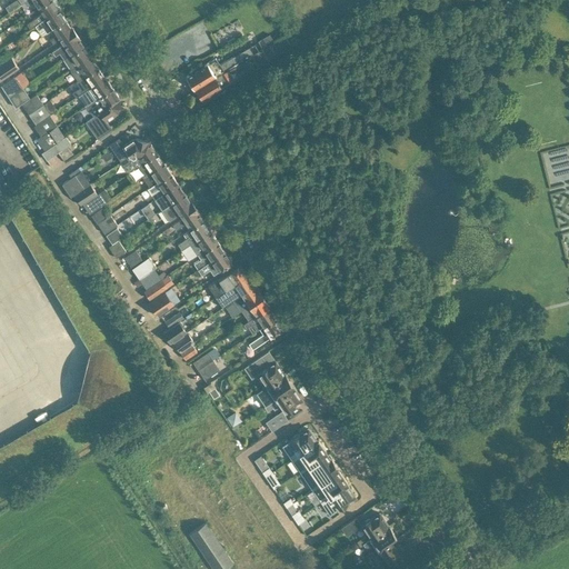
[(15,0),(6,7),(9,12),(21,5),(27,0),(15,0)]
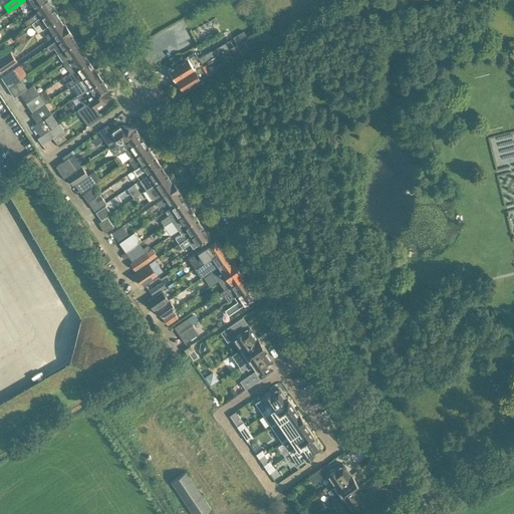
[(52,8),(47,0),(44,0),(35,6),(38,11),(24,20),(27,26),(32,23),(52,8)]
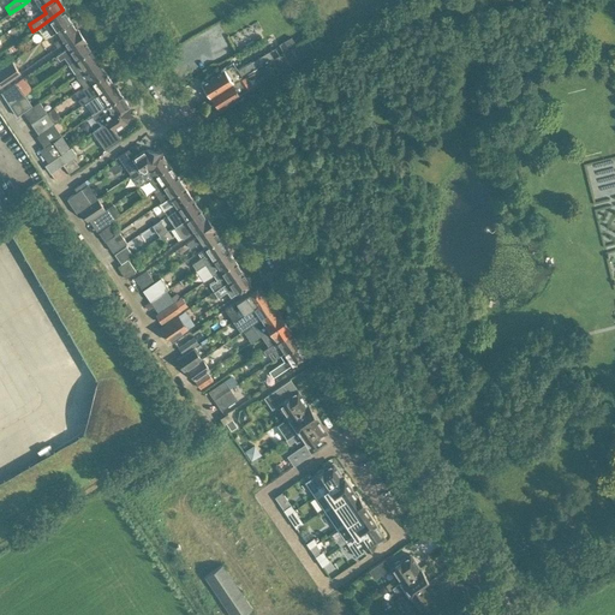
[(71,21),(63,10),(39,28),(42,33),(47,29),(51,35),(58,30),(71,21)]
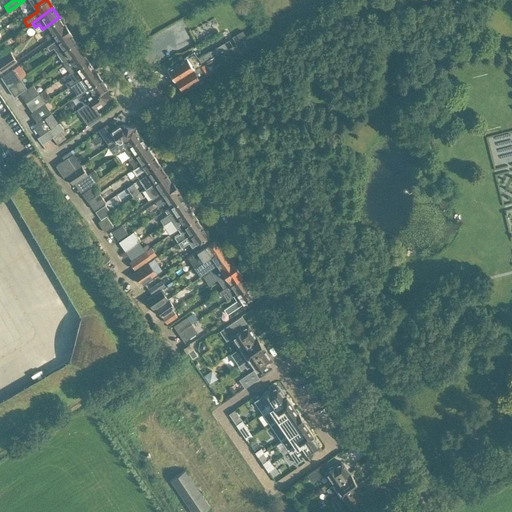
[(51,37),(67,27),(63,21),(62,21),(59,17),(48,25),(52,31),(45,35),(48,39),(51,37)]
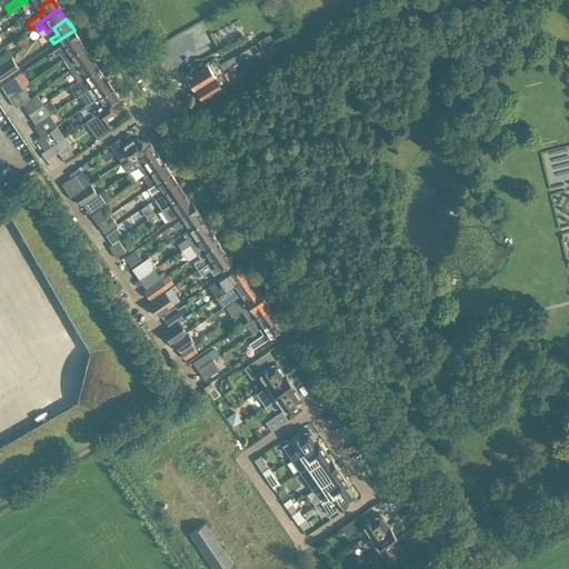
[(60,46),(56,49),(58,53),(60,52),(63,57),(70,52),(82,45),(80,41),(81,40),(75,30),(57,41),(60,46)]
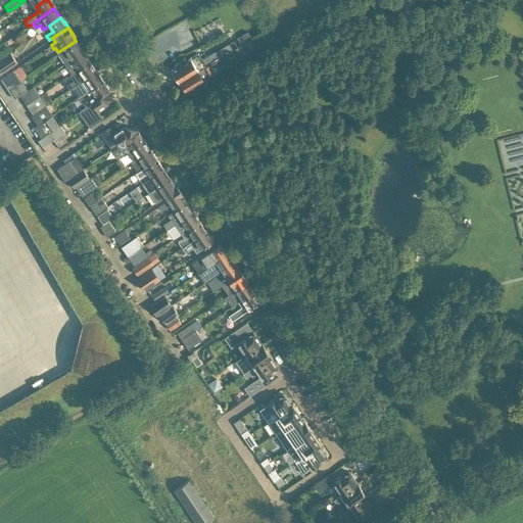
[(235,63),(268,43),(263,34),(215,61),(218,66),(232,58),(235,63)]
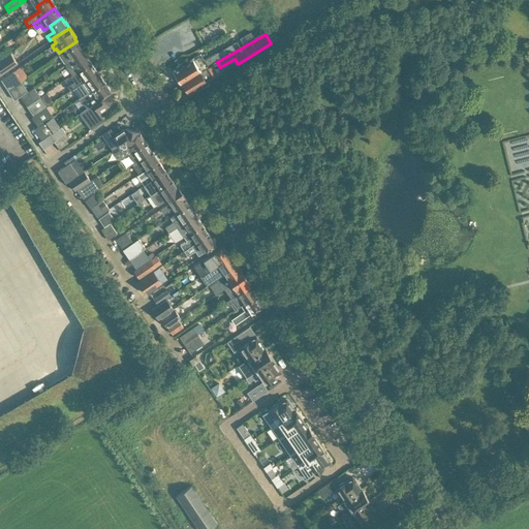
[(66,63),(84,52),(76,41),(65,49),(59,53),(66,63)]
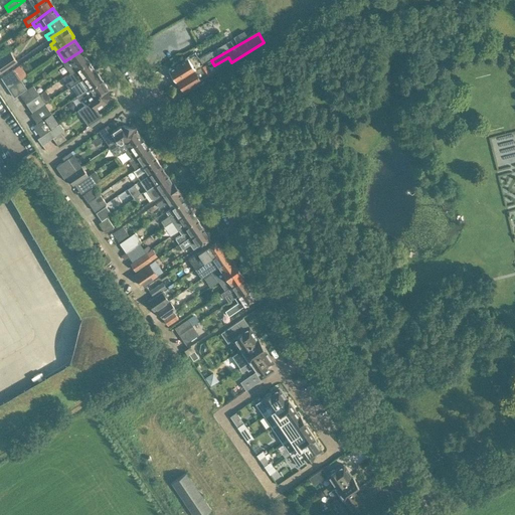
[(71,71),(89,60),(81,50),(64,61),(70,71),(71,71)]
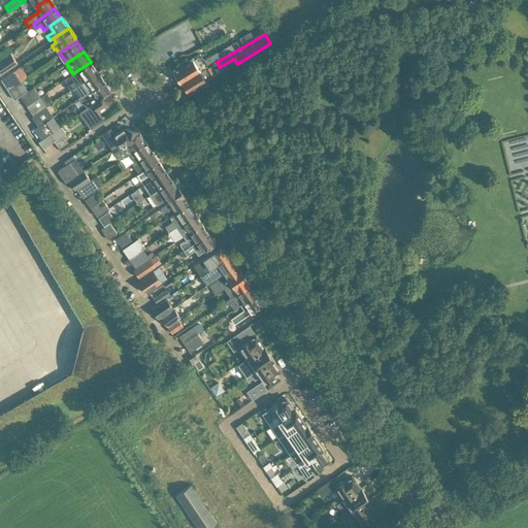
[(10,53),(0,60),(0,74),(18,63),(10,53)]
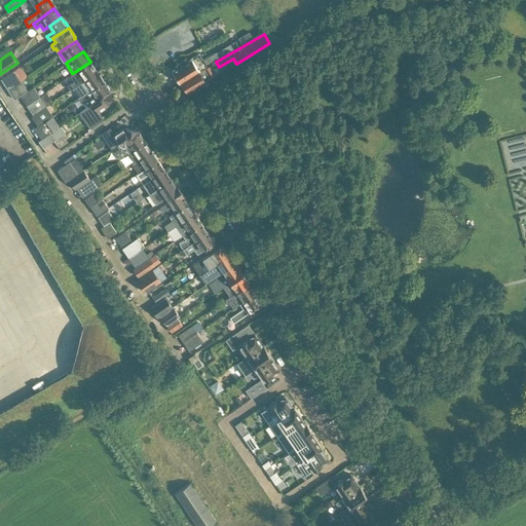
[(178,67),(172,71),(180,82),(208,66),(211,64),(216,61),(219,59),(215,52),(203,60),(199,53),(187,61),(185,58),(177,65),(178,67)]
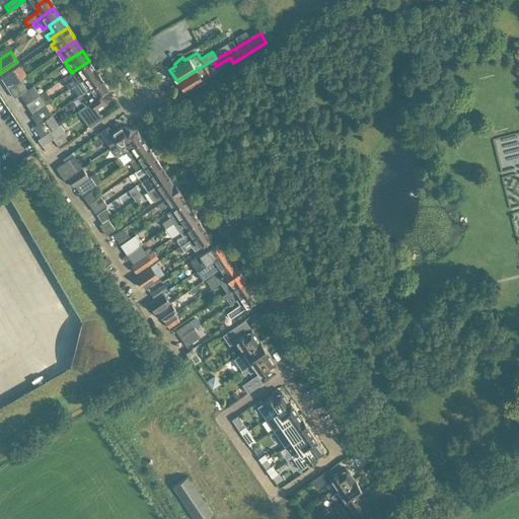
[(72,86),(95,70),(89,61),(72,72),(71,72),(70,72),(74,78),(67,82),(69,87),(71,86),(72,86)]
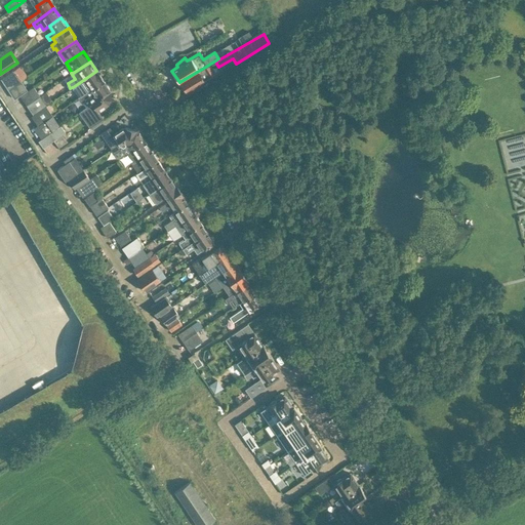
[(207,66),(179,82),(186,91),(215,74),(210,65),(210,64),(207,66)]
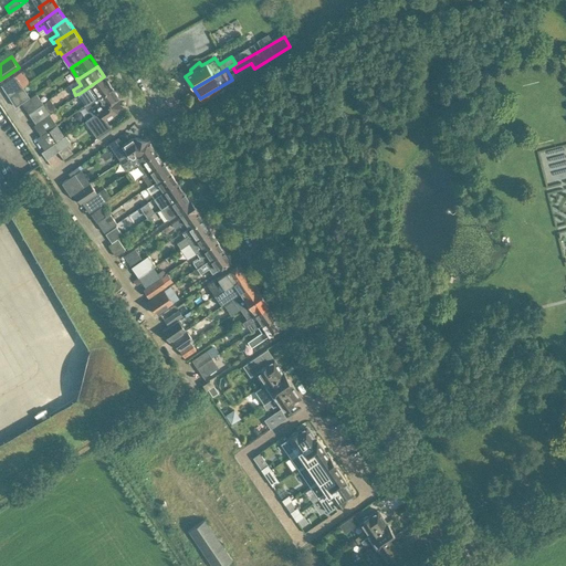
[(23,71),(14,76),(1,85),(8,96),(23,85),(30,81),(23,71)]
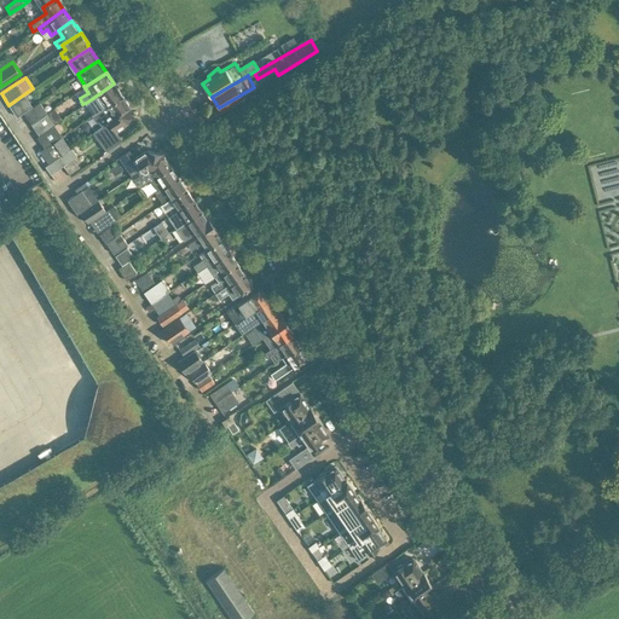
[(97,113),(122,96),(114,84),(86,103),(90,109),(93,106),(97,111),(97,113)]
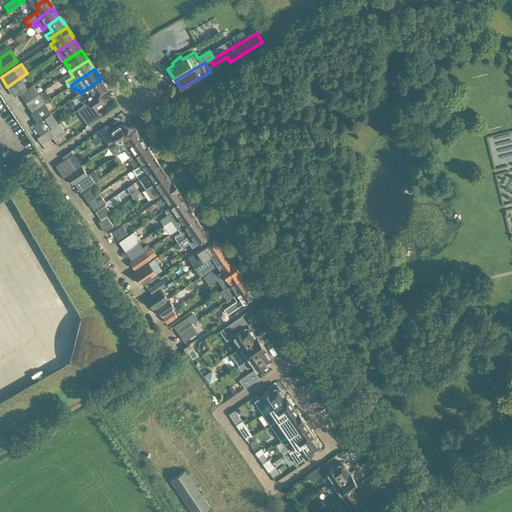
[(28,87),(21,77),(7,87),(14,96),(19,93),(28,87)]
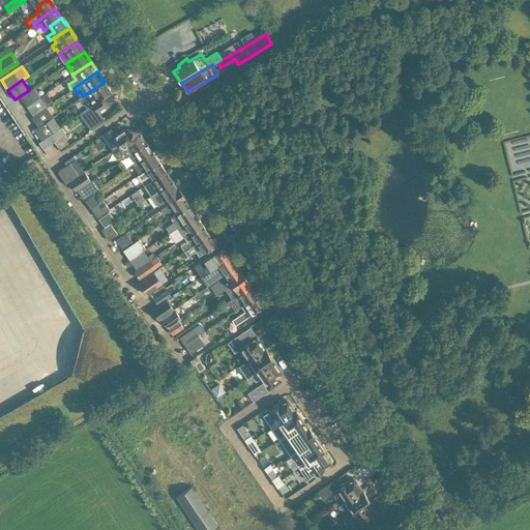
[(112,92),(105,82),(83,96),(83,95),(80,97),(84,104),(85,102),(97,95),(111,98),(112,92)]
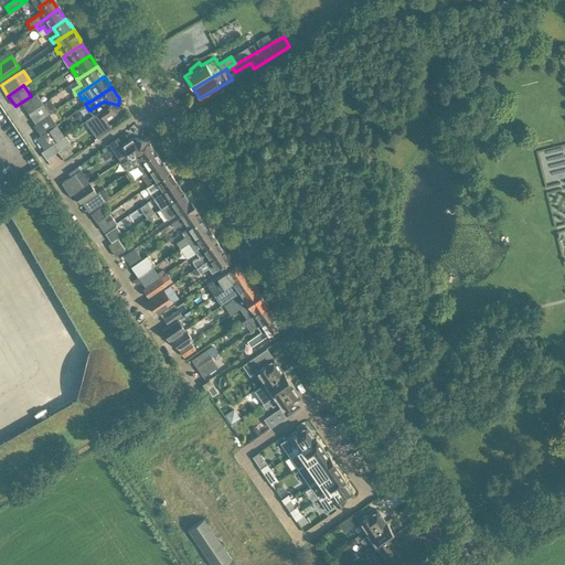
[(36,93),(31,96),(21,103),(29,113),(43,103),(36,93)]
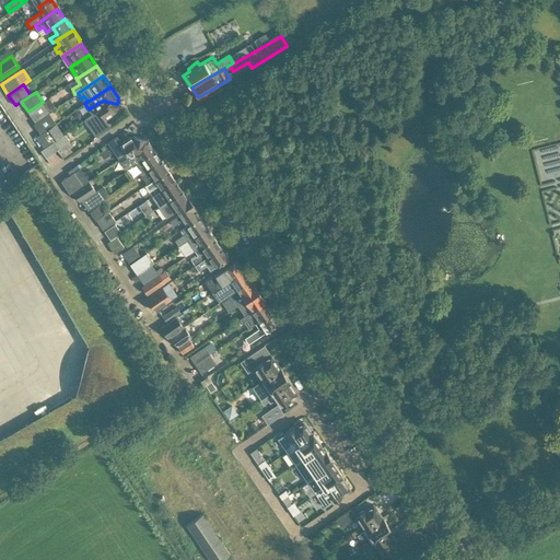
[(115,111),(117,104),(103,101),(90,108),(93,114),(90,116),(95,125),(91,128),(96,137),(101,133),(111,127),(104,118),(115,111)]
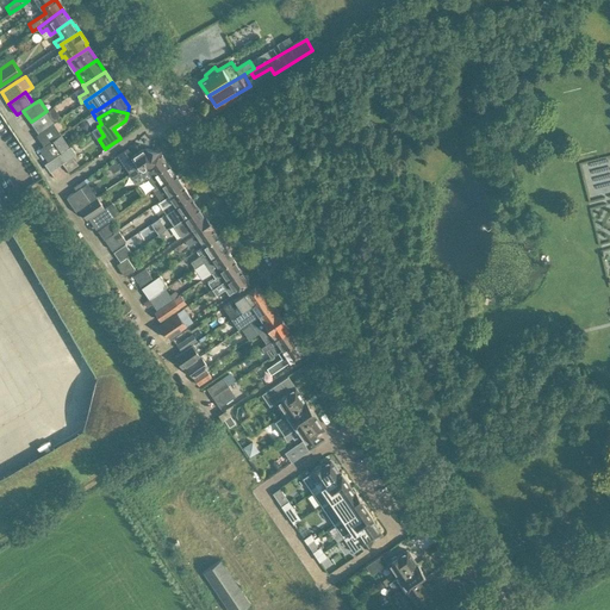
[(55,123),(47,111),(31,122),(38,134),(55,123)]
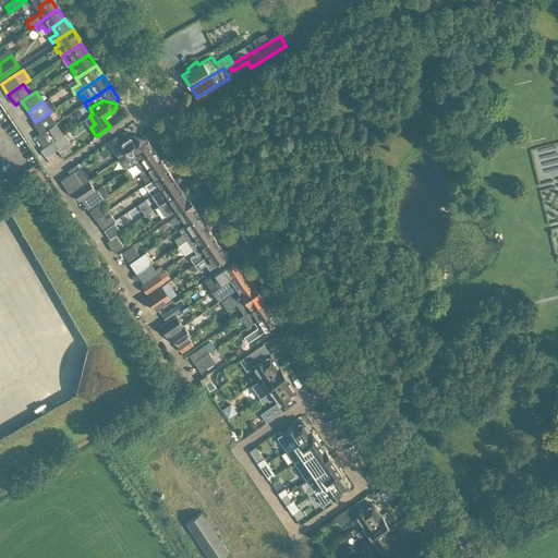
[(57,122),(50,112),(35,122),(33,123),(39,133),(48,128),(57,122)]
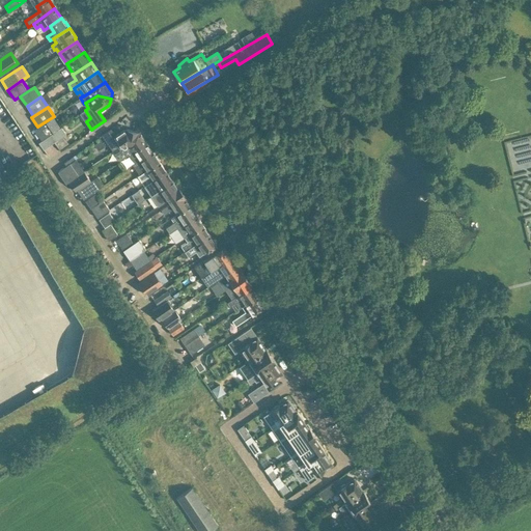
[(52,132),(46,121),(37,127),(34,130),(42,141),(45,139),(44,138),(52,132)]
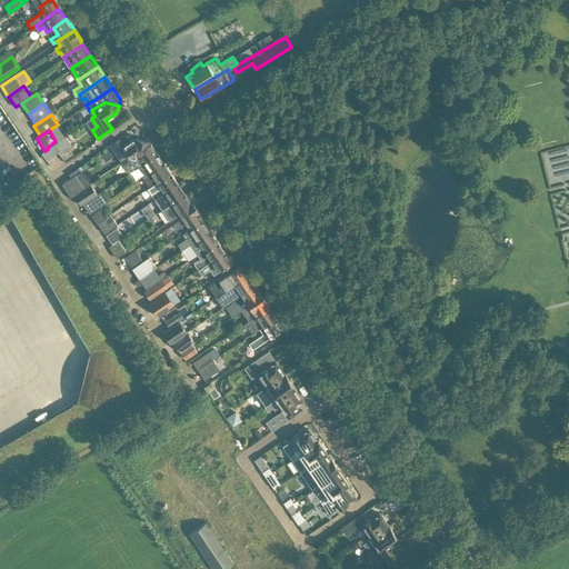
[(139,156),(141,139),(135,138),(118,150),(122,157),(125,156),(127,158),(121,161),(122,163),(130,165),(137,160),(139,156)]
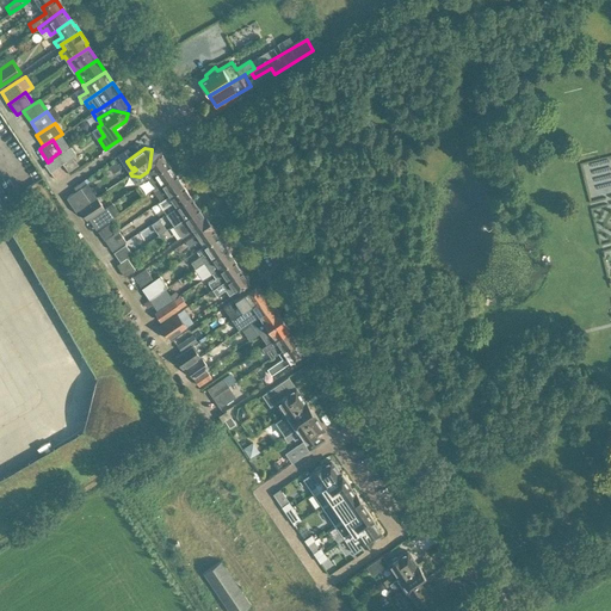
[(66,149),(60,152),(50,159),(51,160),(56,167),(71,158),(66,149)]
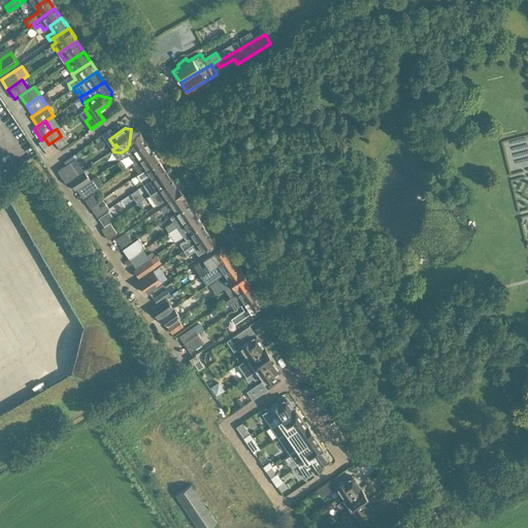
[(129,153),(145,142),(138,131),(131,129),(129,144),(127,149),(121,153),(113,152),(119,158),(129,153)]
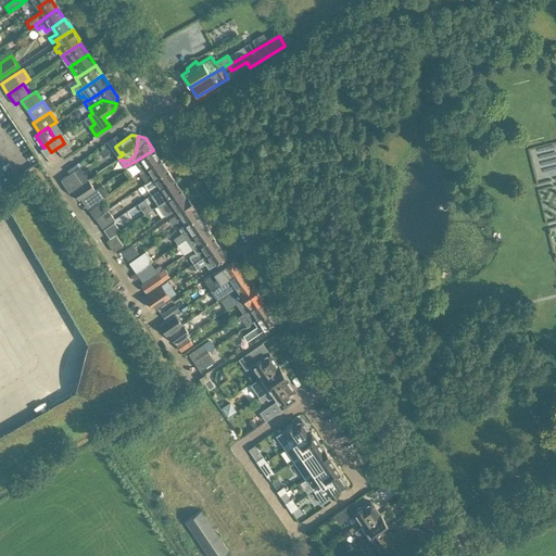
[(143,171),(160,160),(153,150),(136,161),(142,169),(143,171)]
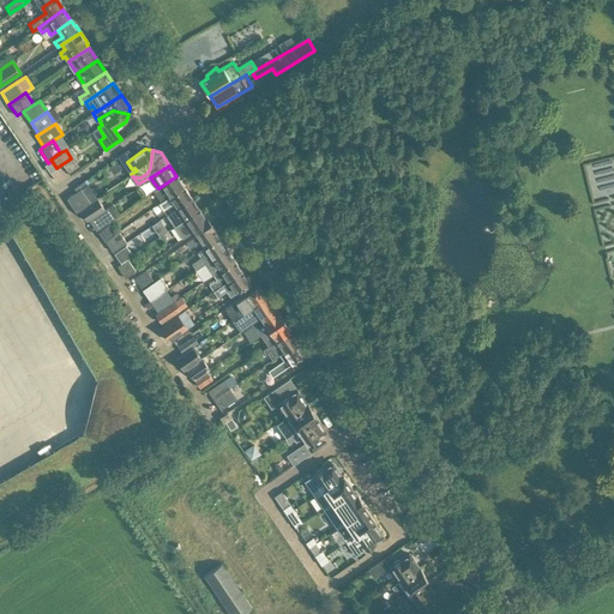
[(170,197),(185,187),(176,176),(158,188),(157,187),(155,188),(163,202),(170,197)]
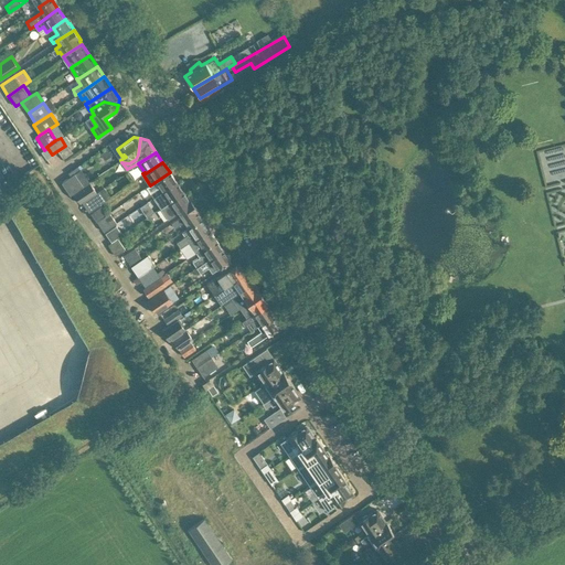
[(155,198),(177,182),(170,172),(157,181),(160,185),(151,192),(155,198)]
